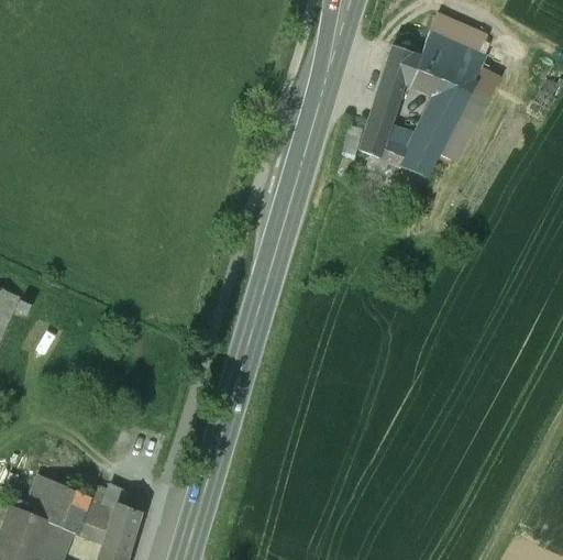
[(437,90),(408,147),(400,144),(403,166),(397,178),(418,187),(462,100),(477,109),(494,77),(478,69),(486,53),(428,28),(420,54),(423,77),(421,86),(437,90)]
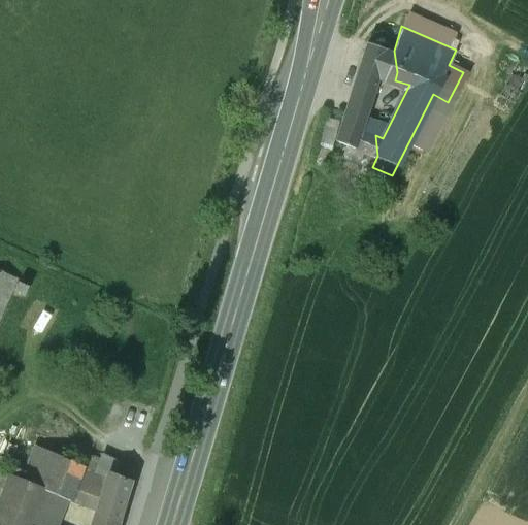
[(394,51),(366,41),(335,139),(347,143),(342,156),(358,162),(362,150),(377,156),(375,135),(361,129),(365,115),(377,74),(395,80),(397,72),(394,51)]
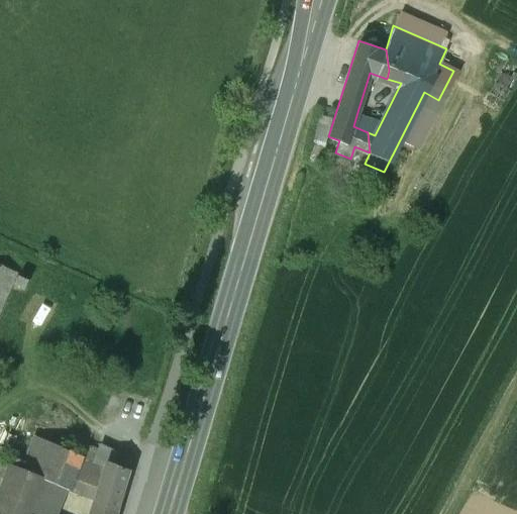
[(516,63),(506,58),(489,92),(503,100),(516,72),(516,63)]
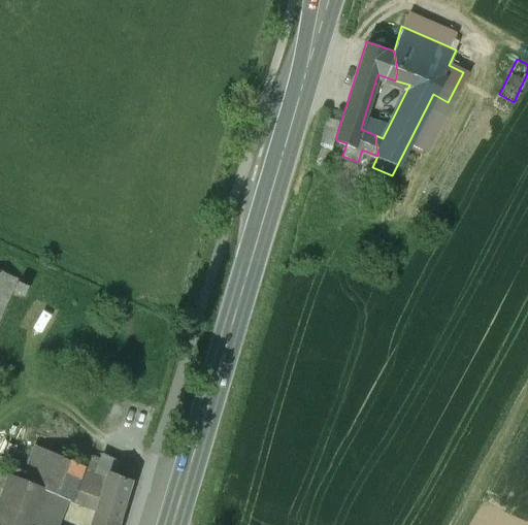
[(0,269),(0,319),(13,291),(19,281),(20,279),(0,269)]
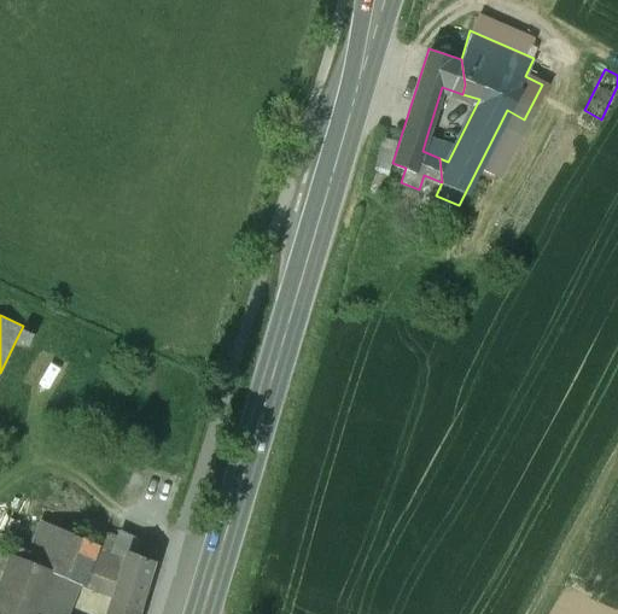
[(36,334),(22,328),(16,340),(30,346),(36,334)]
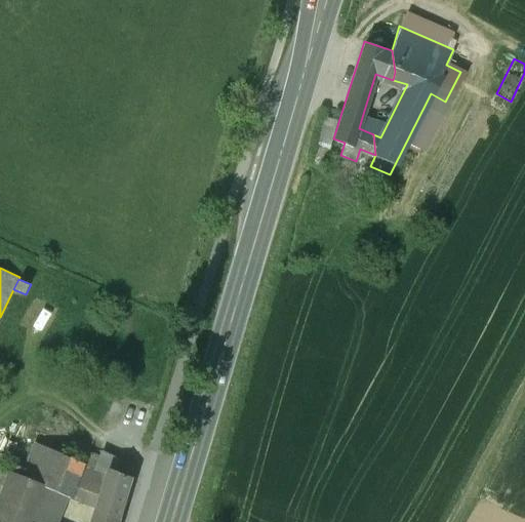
[(83,462),(37,441),(23,474),(44,484),(44,485),(64,493),(69,495),(83,462)]
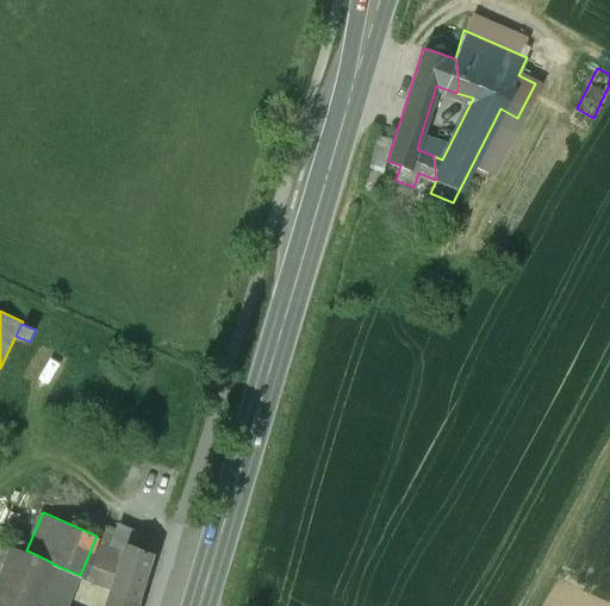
[(154,538),(118,523),(112,542),(111,544),(123,549),(125,542),(150,551),(154,538)]
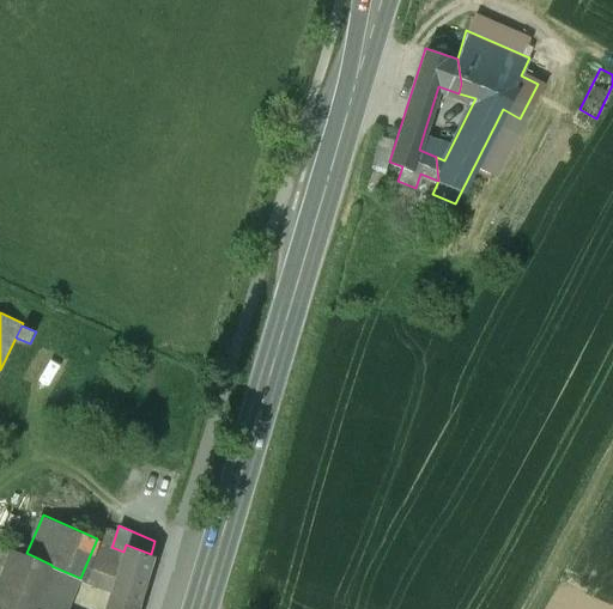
[(113,544),(97,539),(80,578),(110,591),(123,552),(111,547),(113,544)]
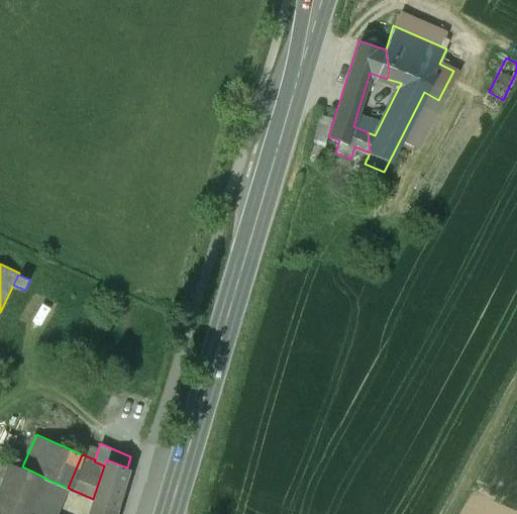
[(10,463),(0,457),(0,475),(4,477),(10,463)]
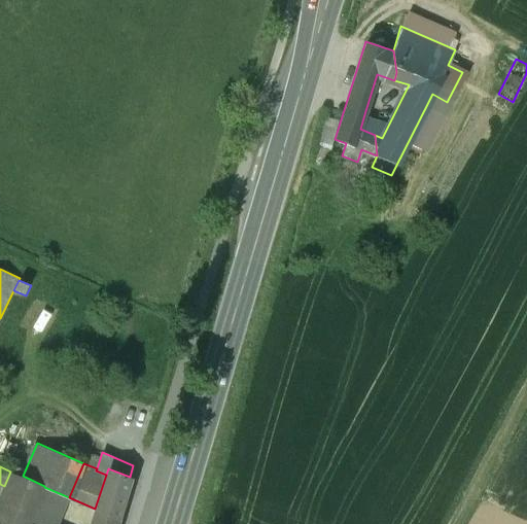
[(130,477),(108,468),(106,475),(95,509),(117,518),(130,477)]
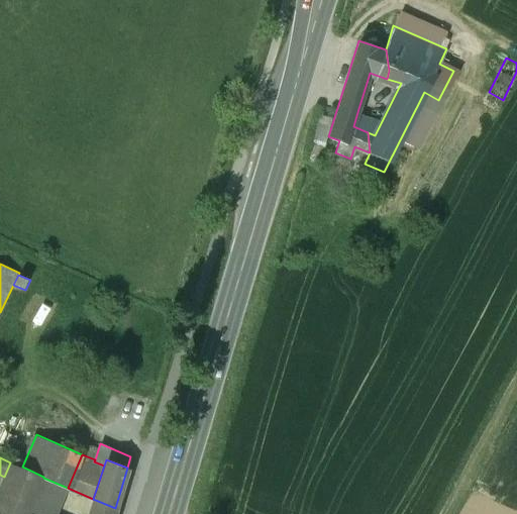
[(4,477),(0,489),(0,513),(29,513),(43,478),(43,477),(22,467),(10,463),(4,477)]
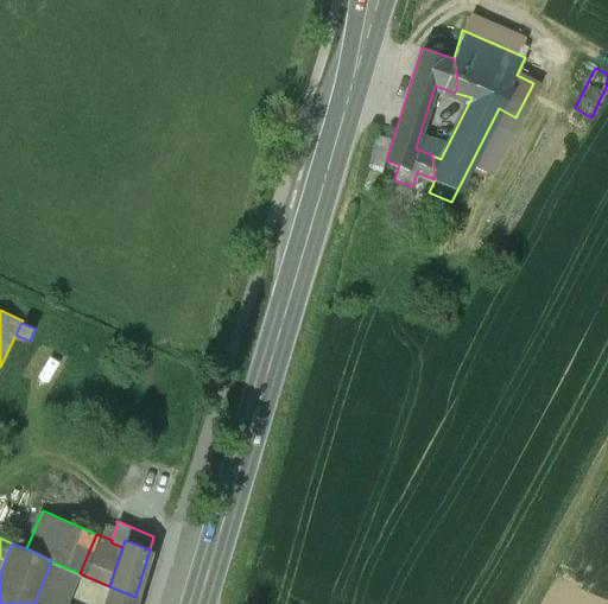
[(61,603),(74,571),(51,561),(35,603),(61,603)]
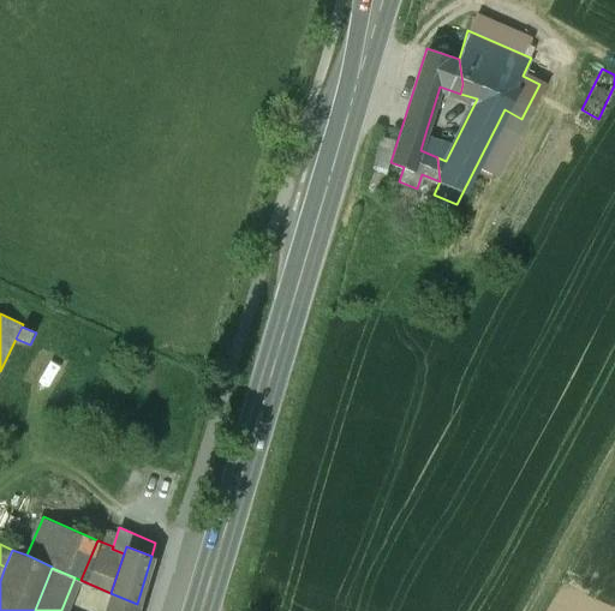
[(135,610),(137,604),(111,593),(105,610),(135,610)]
